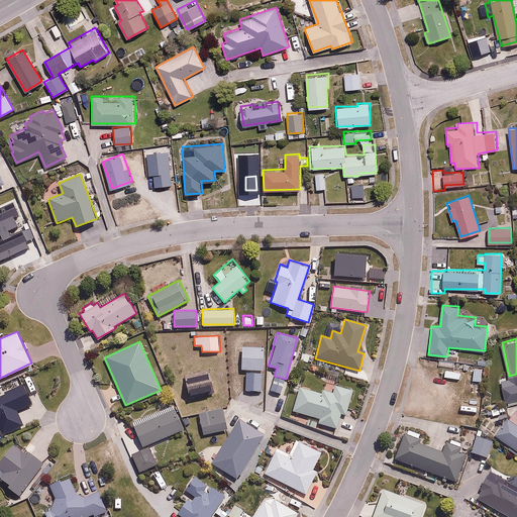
[(263,347),(242,347),(242,371),(246,371),(246,392),(263,392),(263,347)]
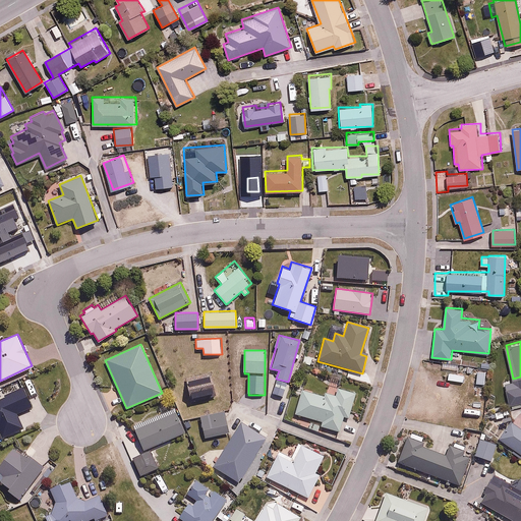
[(485,370),(476,370),(476,383),(484,383),(485,370)]
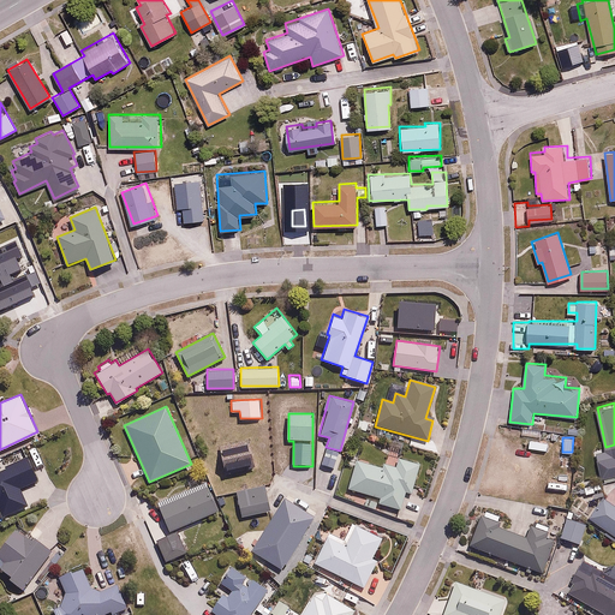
[(614,452),(597,457),(603,477),(614,473),(614,452)]
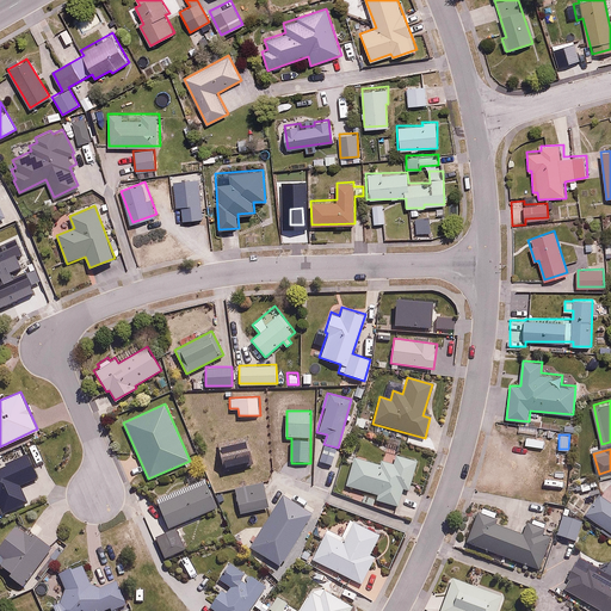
[(247,450),(220,458),(227,479),(253,471),(247,450)]
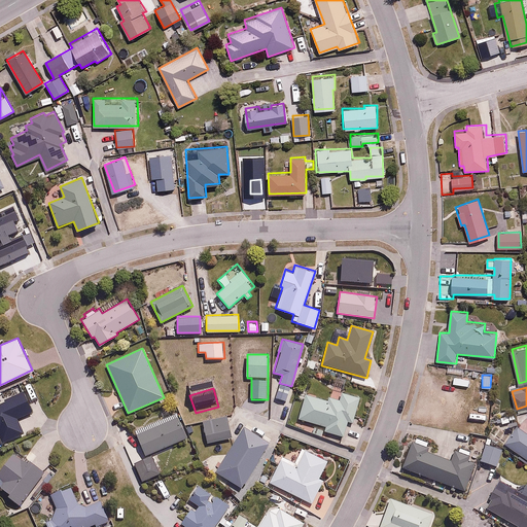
[(0,401),(0,428),(4,440),(23,431),(18,421),(33,414),(23,391),(0,401)]
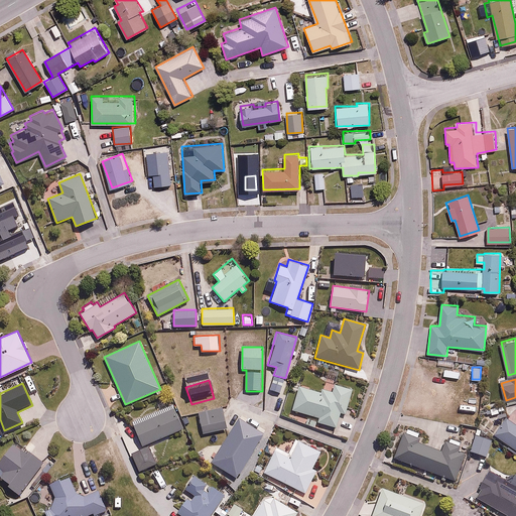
[(333,383),(332,389),(321,386),(320,390),(300,384),(293,410),(318,417),(317,422),(337,428),(342,413),(347,415),(354,389),(333,383)]
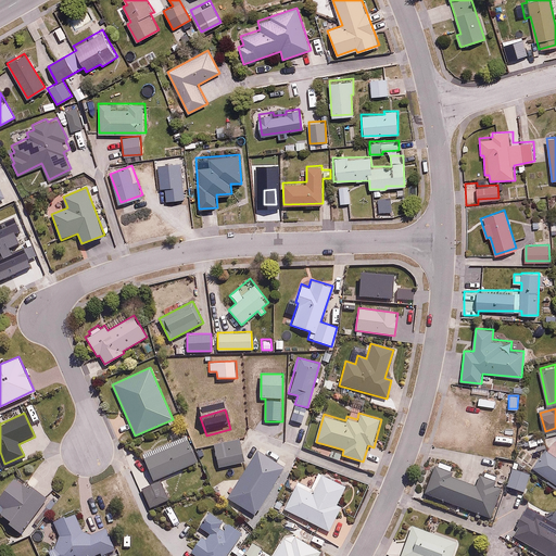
[(186,436),(142,455),(154,480),(198,462),(186,436)]
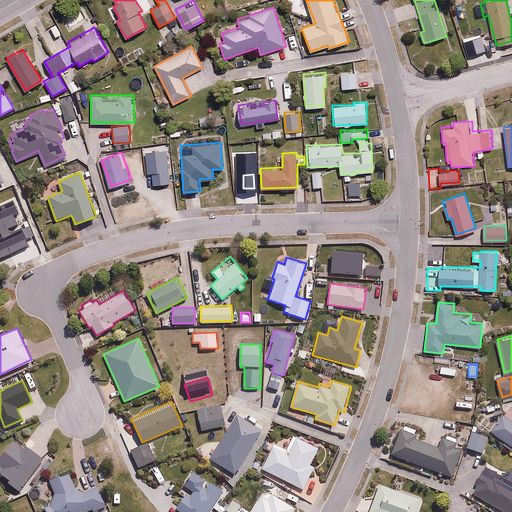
[(221,404),(198,408),(201,431),(225,427),(221,404)]
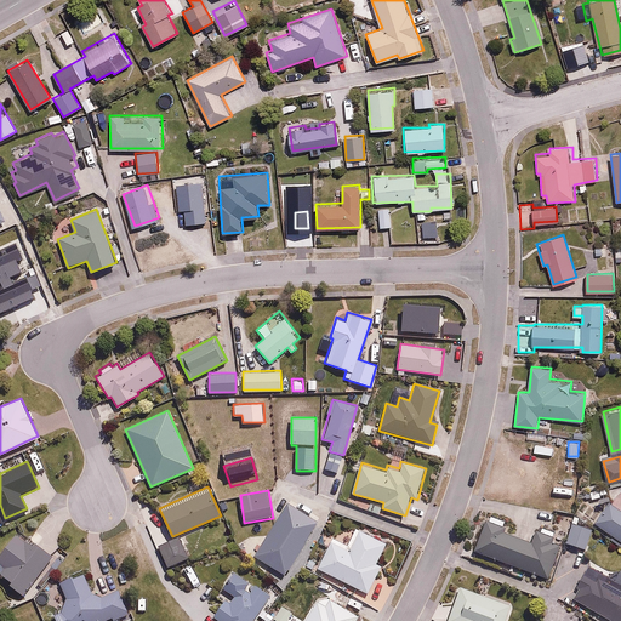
[(320,519),(290,500),(255,554),(285,574),(320,519)]
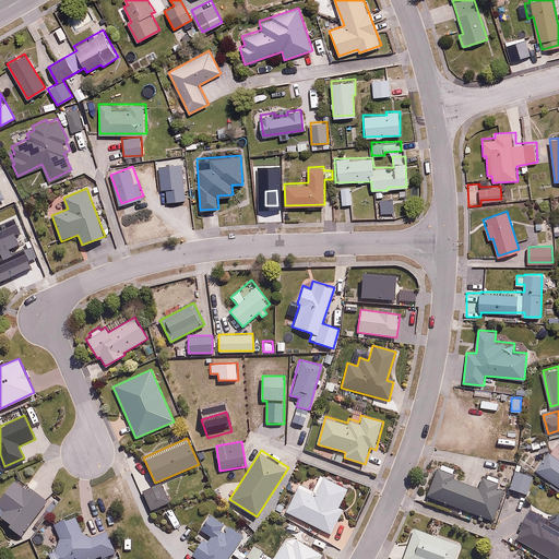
[(558,458),(550,451),(536,472),(558,486),(558,458)]
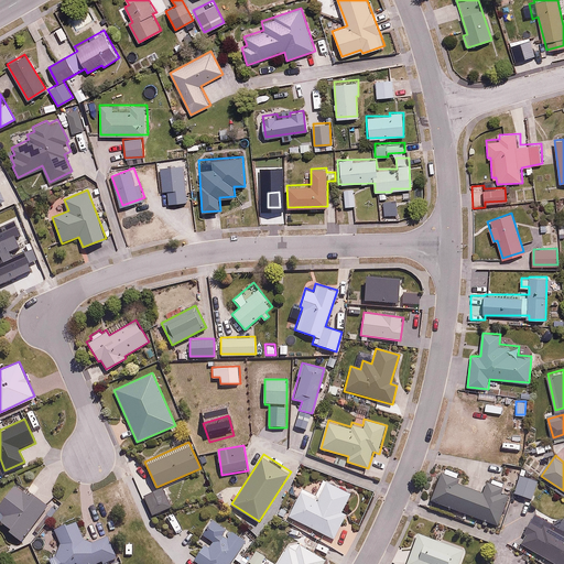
[(505,486),(488,479),(484,492),(456,483),(457,478),(442,473),(432,500),(499,525),(511,494),(503,490),(505,486)]
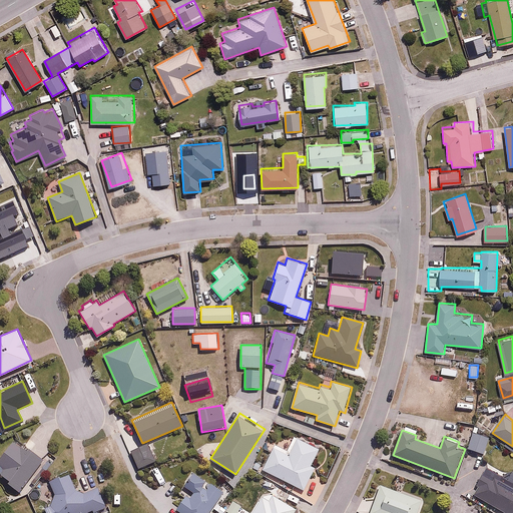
[(488,438),(472,434),(468,448),(484,453),(488,438)]
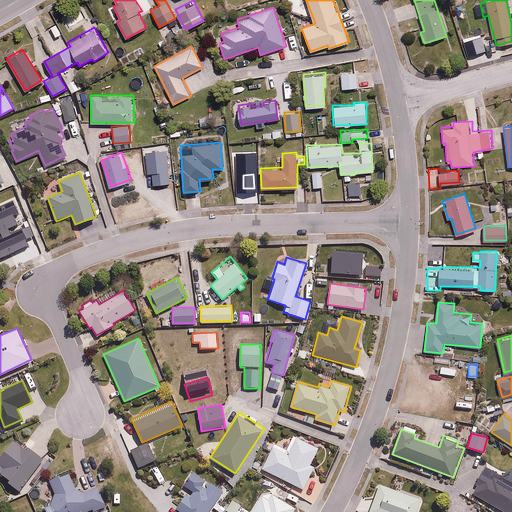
[(310,463),(317,448),(291,435),(284,450),(273,445),(262,468),(303,488),(315,465),(310,463)]
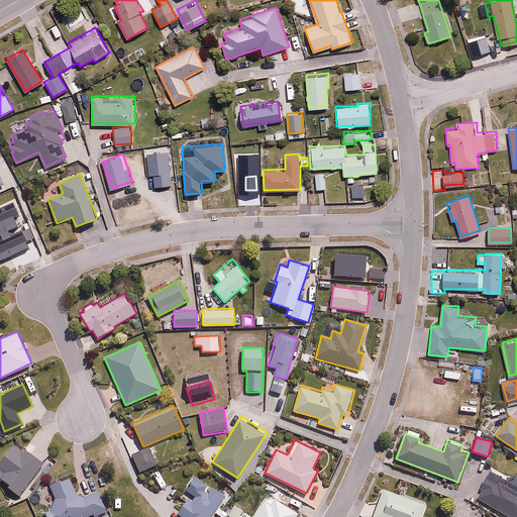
[(20,496),(43,462),(28,451),(27,454),(12,444),(0,462),(0,469),(4,471),(0,476),(0,477),(8,483),(6,487),(20,496)]
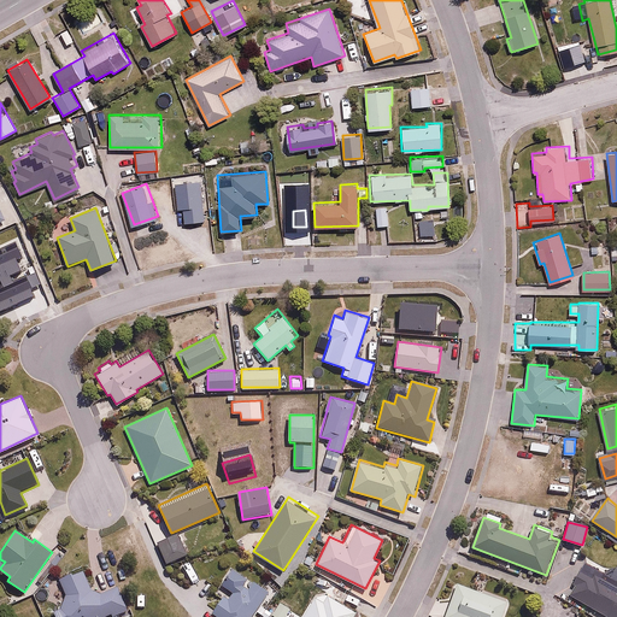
[(177,535),(158,542),(166,563),(186,556),(177,535)]
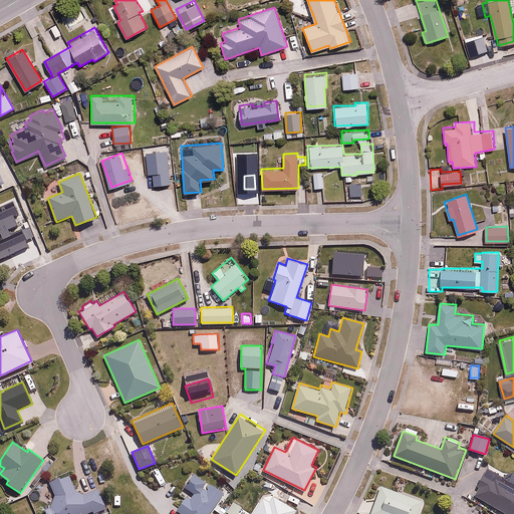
[(481,487),(475,497),(508,513),(513,513),(513,482),(487,468),(478,485),(481,487)]
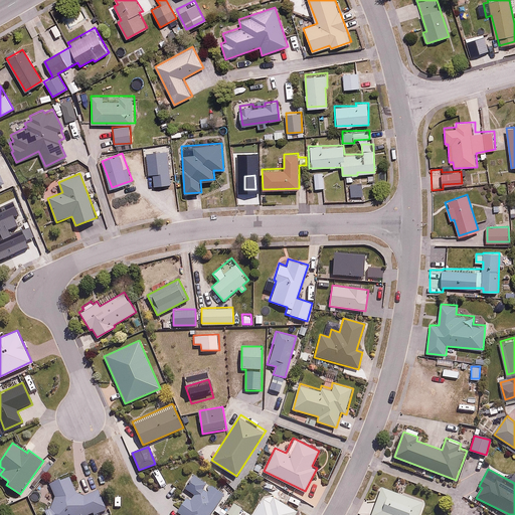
[(180,514),(207,514),(212,508),(222,514),(226,509),(216,503),(222,493),(194,474),(184,489),(194,495),(191,500),(187,497),(177,512),(180,514)]
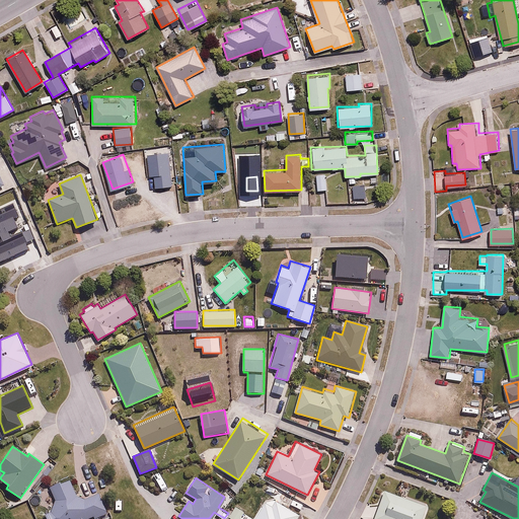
[(69,518),(71,518),(85,518),(106,511),(98,489),(77,497),(70,479),(50,488),(58,507),(45,512),(47,518),(69,518)]
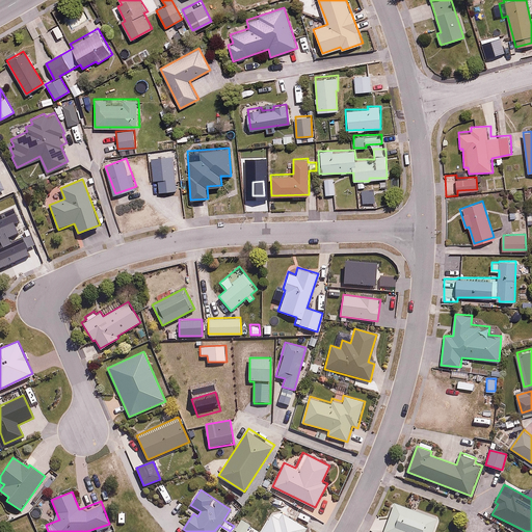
[(381,531),(384,531),(432,531),(436,523),(439,524),(441,516),(420,508),(419,511),(393,501),(381,531)]
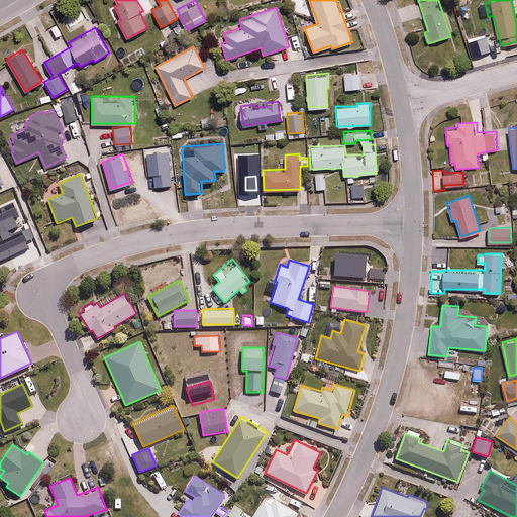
[(295,516),(298,513),(267,495),(252,516),(295,516)]
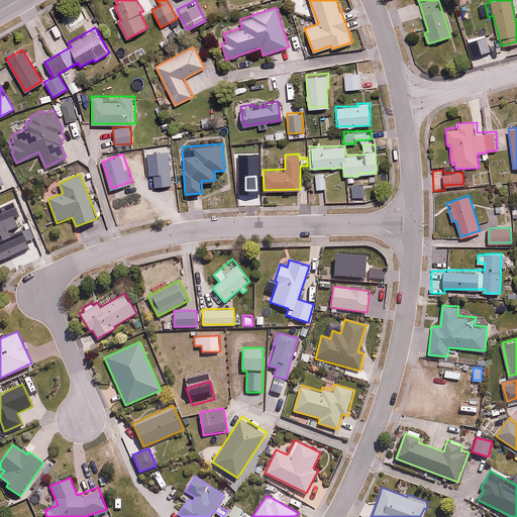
[(291,496),(288,501),(305,510),(308,505),(291,496)]
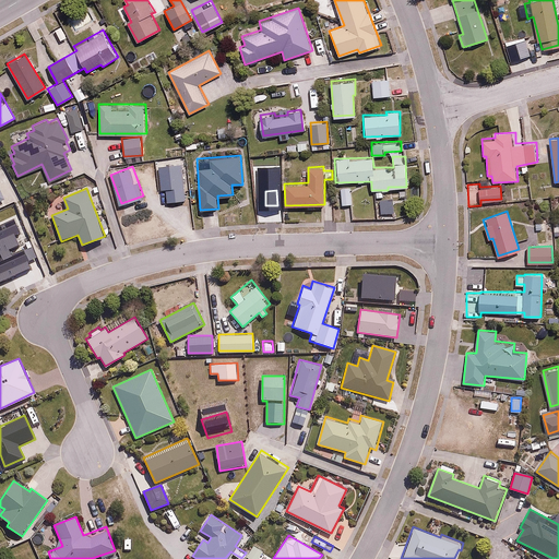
[(257,558),(263,550),(253,545),(246,557),(249,558),(257,558)]
